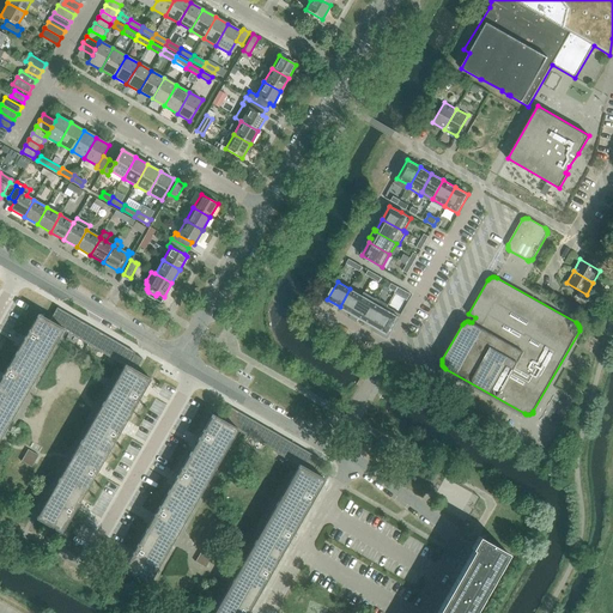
[(340,307),(352,314),(363,296),(356,292),(350,289),(340,307)]
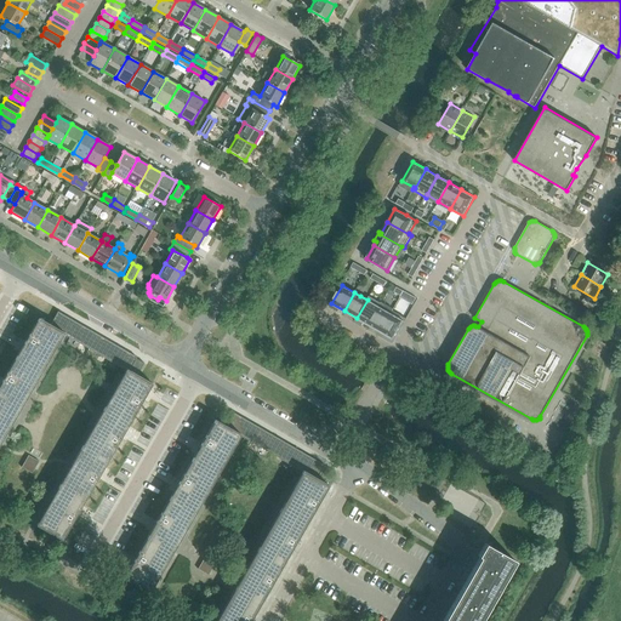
[(357,318),(369,325),(380,307),(368,300),(357,318)]
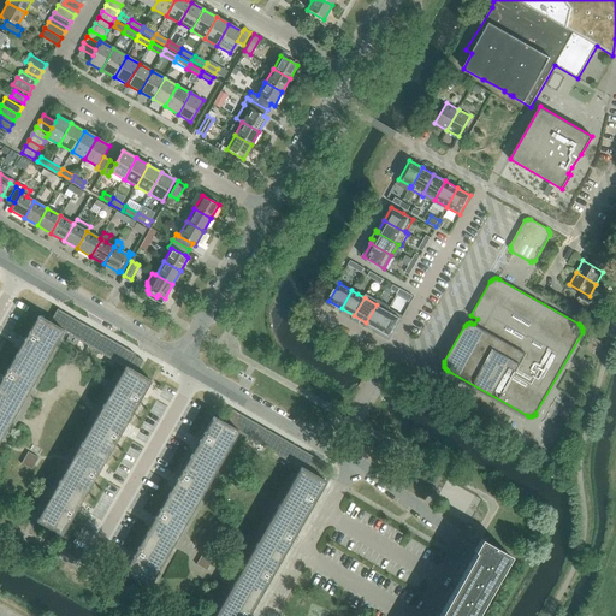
[(366,323),(377,329),(388,311),(377,304),(366,323)]
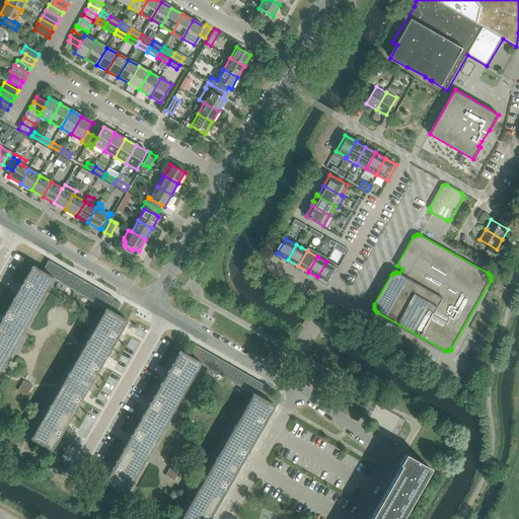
[(317,277),(328,284),(339,266),(327,260),(326,262),(317,277)]
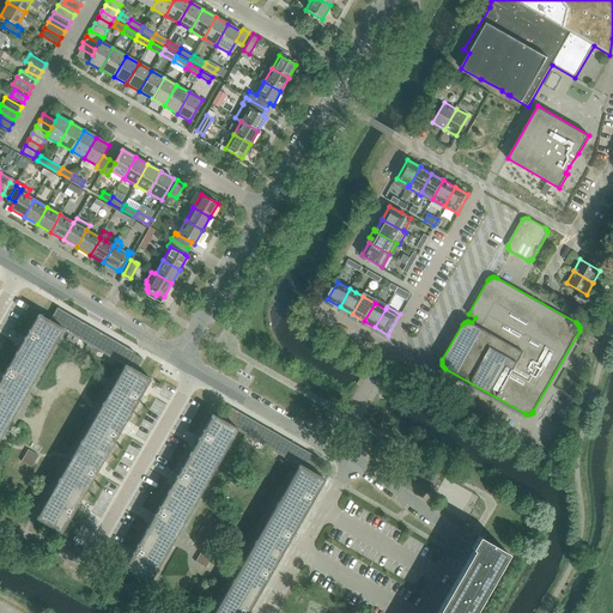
[(58,308),(49,321),(62,329),(62,331),(68,333),(77,319),(58,308)]
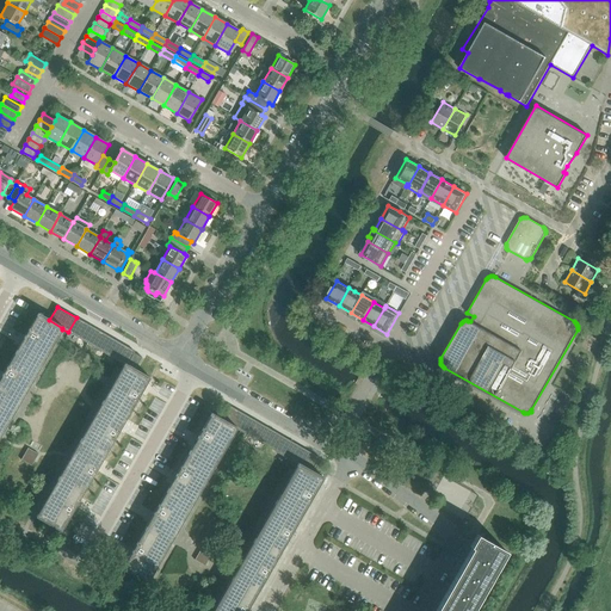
[(38,314),(14,353),(41,368),(62,329),(62,328),(49,320),(38,314)]
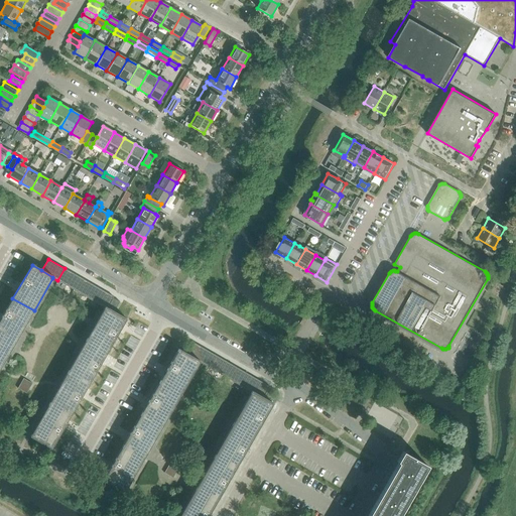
[(65,268),(57,280),(74,290),(81,278),(65,268)]
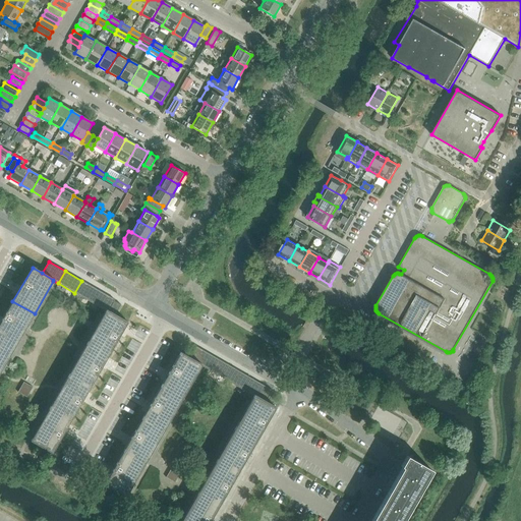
[(81,281),(74,293),(91,302),(98,290),(81,281)]
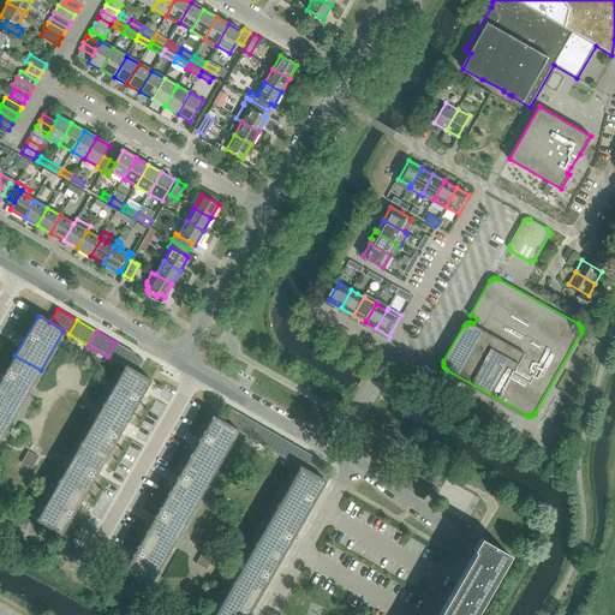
[(115,342),(107,357),(125,368),(125,366),(127,368),(135,356),(135,353),(115,342)]
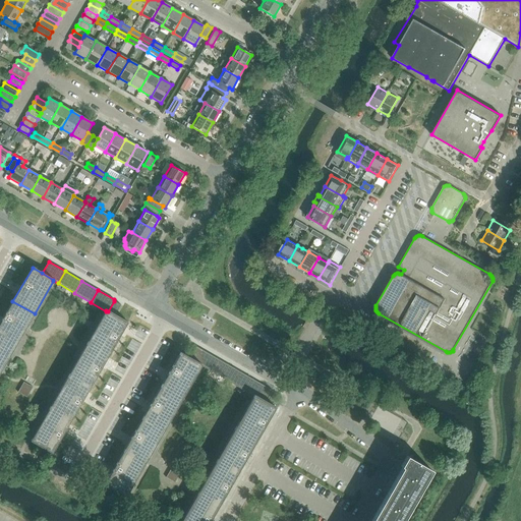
[(0,337),(15,346),(35,313),(12,301),(0,323),(0,337)]
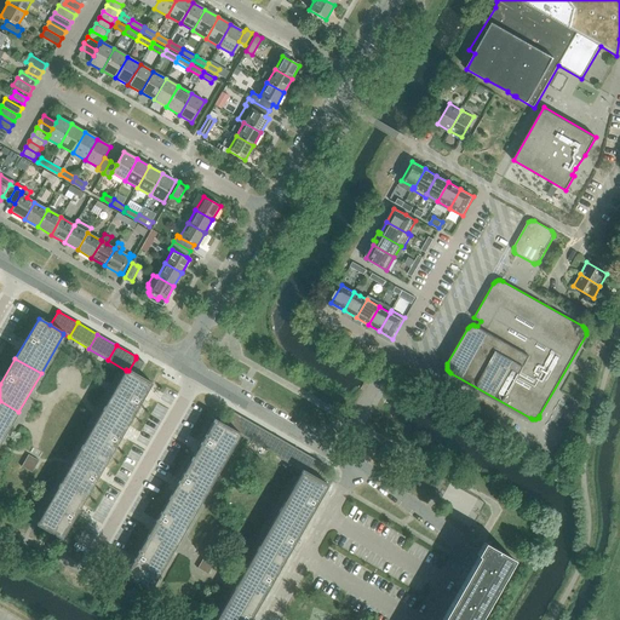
[(136,359),(128,371),(137,375),(143,363),(136,359)]
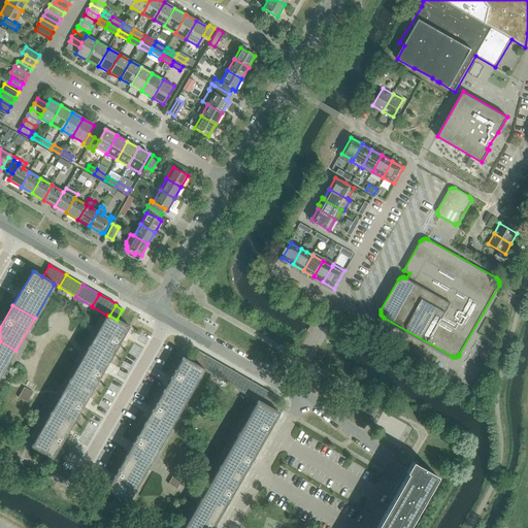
[(108,361),(109,361),(121,340),(129,327),(117,320),(109,316),(107,315),(107,316),(87,350),(108,361)]
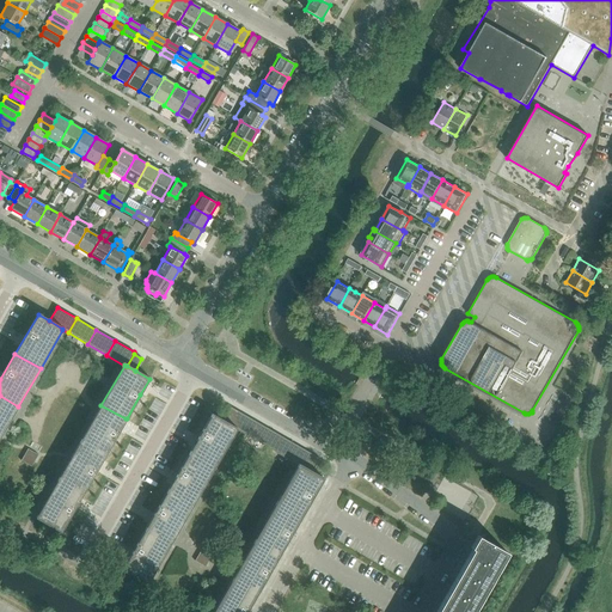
[(0,436),(18,407),(0,396),(0,436)]
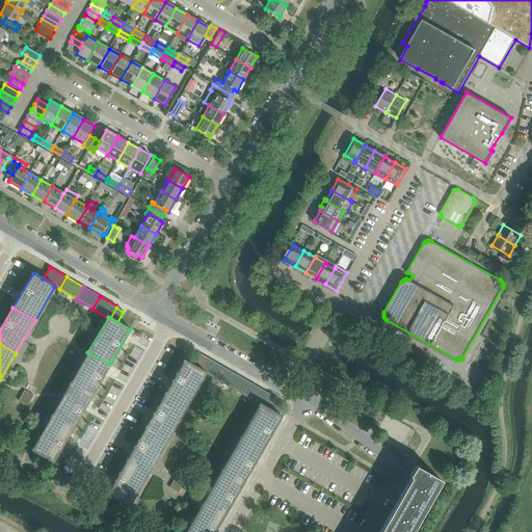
[(90,397),(109,364),(87,352),(69,384),(90,397)]
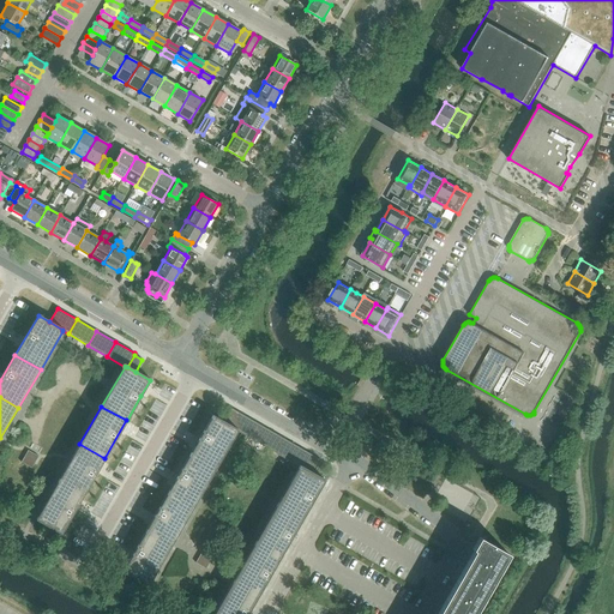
[(232,409),(223,422),(238,431),(236,431),(246,437),(254,422),(232,409)]
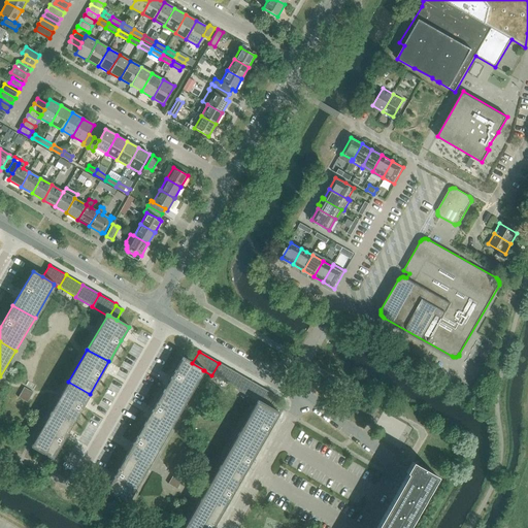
[(185,403),(203,370),(204,370),(204,369),(183,358),(163,390),(185,403)]
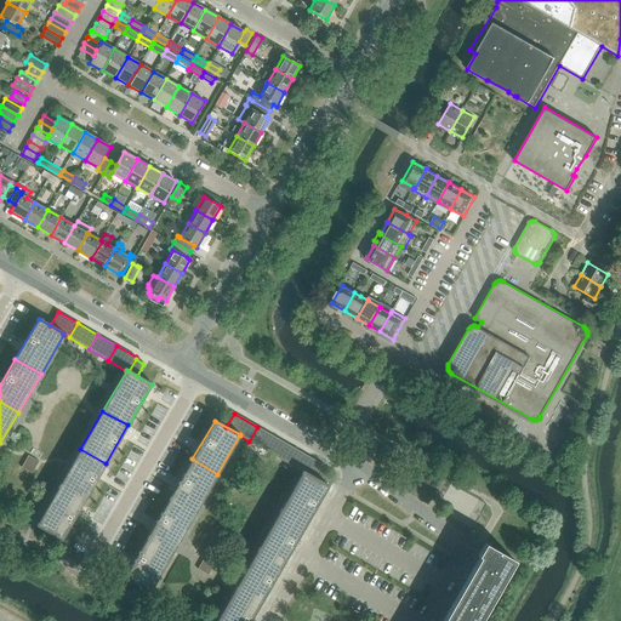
[(257,427),(249,442),(271,454),(279,439),(257,427)]
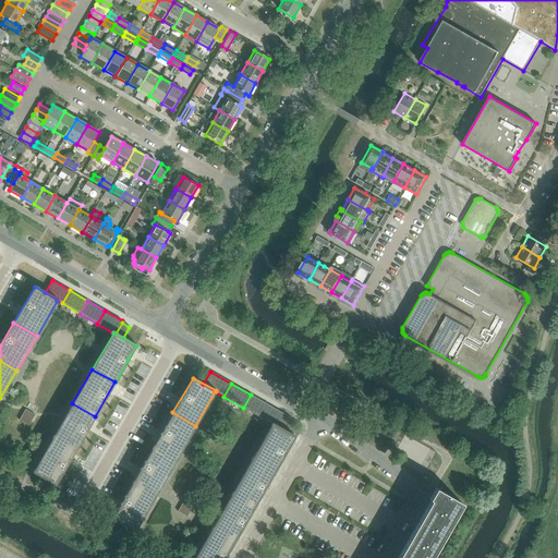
[(251,395),(243,408),(264,420),(271,407),(251,395)]
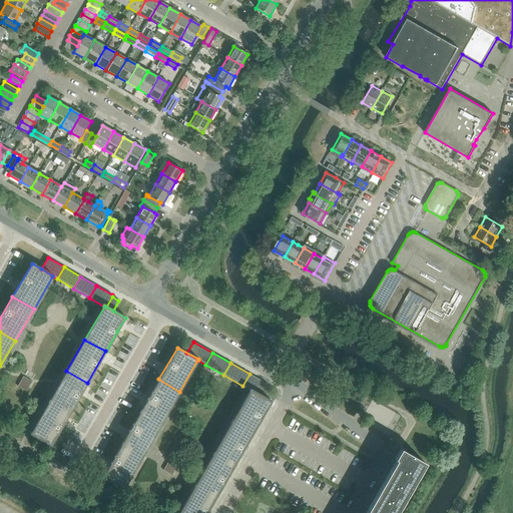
[(70,414),(87,384),(66,372),(49,402),(70,414)]
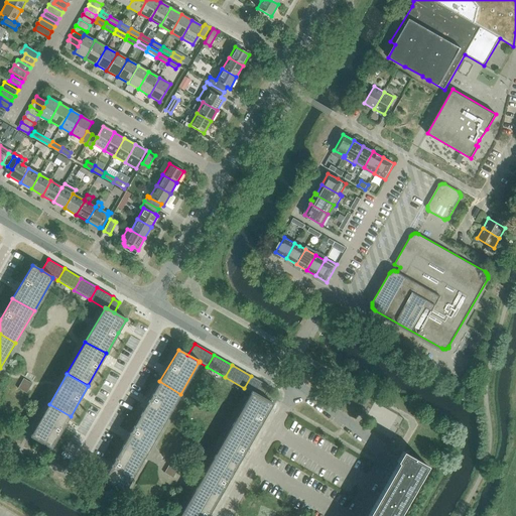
[(251,376),(244,388),(251,392),(251,391),(263,398),(269,387),(251,376)]
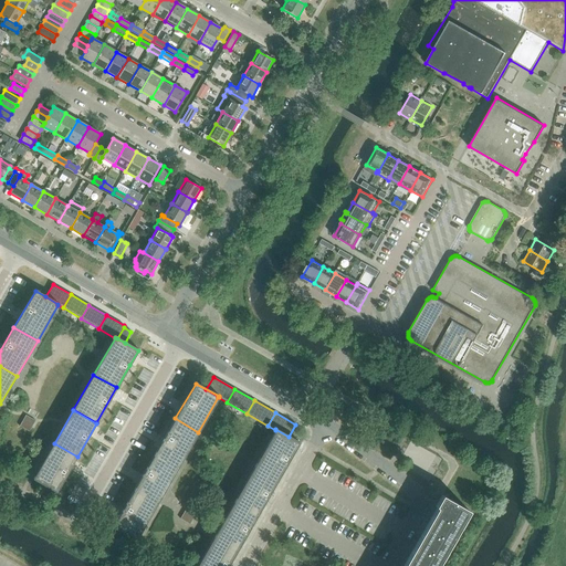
[(22,422),(20,426),(29,431),(31,428),(35,420),(25,415),(22,422)]
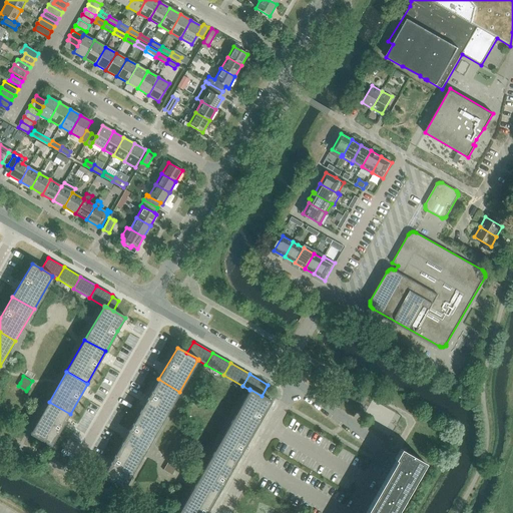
[(161,423),(179,392),(158,379),(140,412),(161,423)]
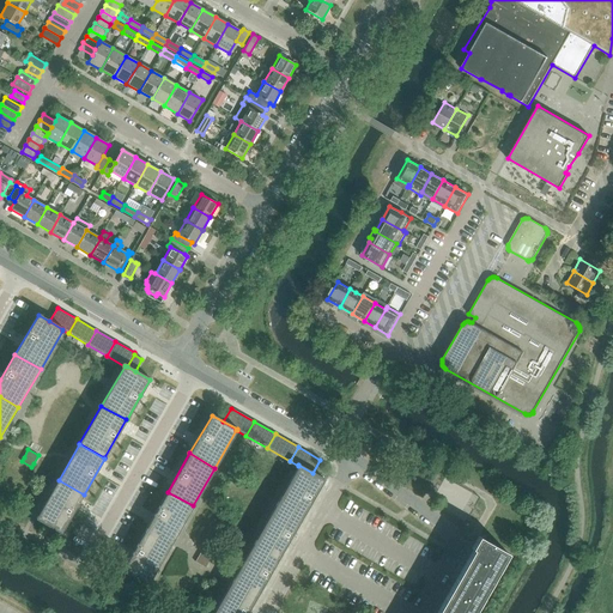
[(275,505),(301,520),(323,479),(313,473),(298,465),(298,466),(275,505)]
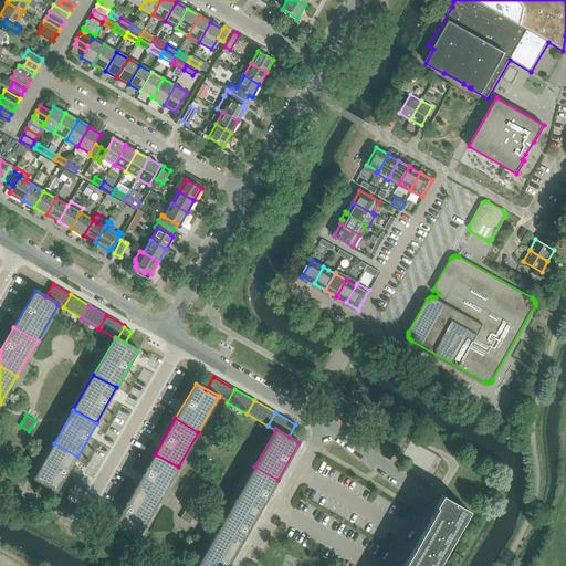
[(56,492),(77,457),(54,443),(33,479),(56,492)]
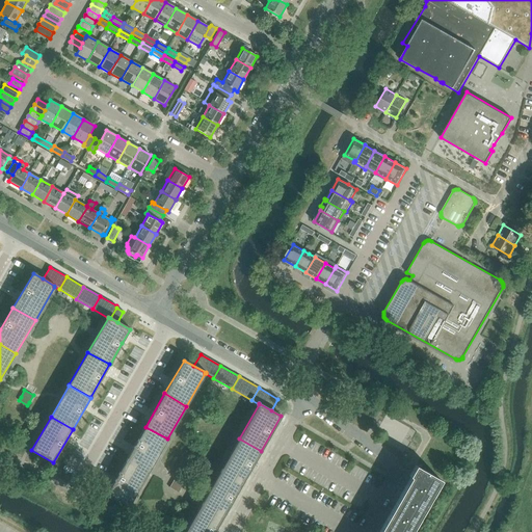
[(149,471),(167,439),(145,427),(127,459),(149,471)]
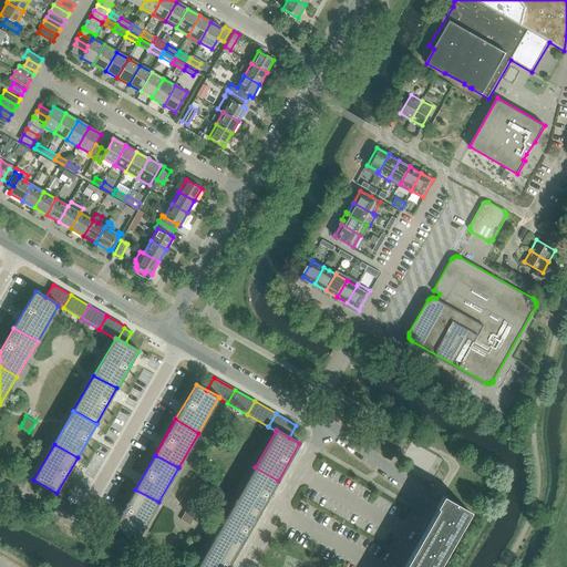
[(258,516),(278,481),(255,467),(235,502),(258,516)]
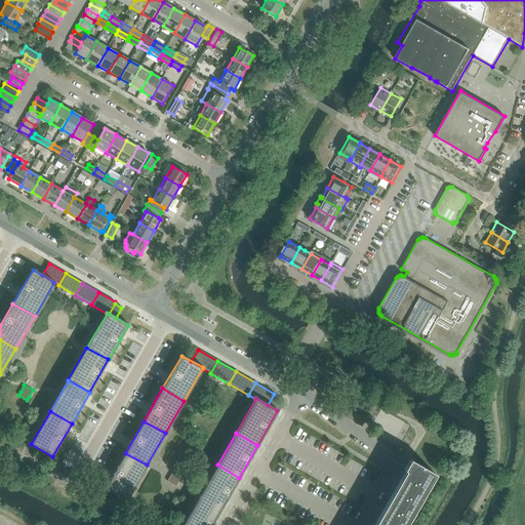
[(127,499),(147,466),(125,453),(106,487),(127,499)]
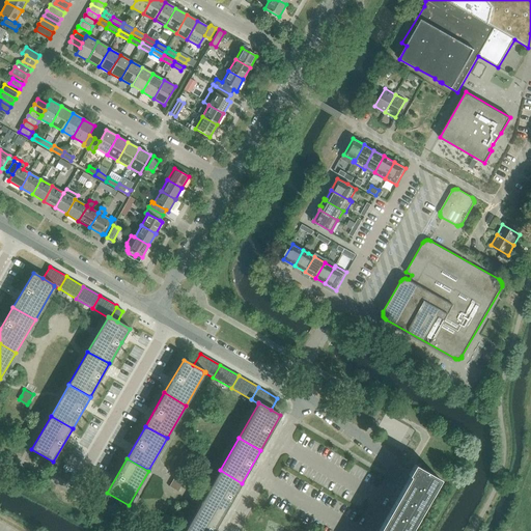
[(413,477),(381,530),(410,530),(440,479),(414,465),(409,475),(413,477)]
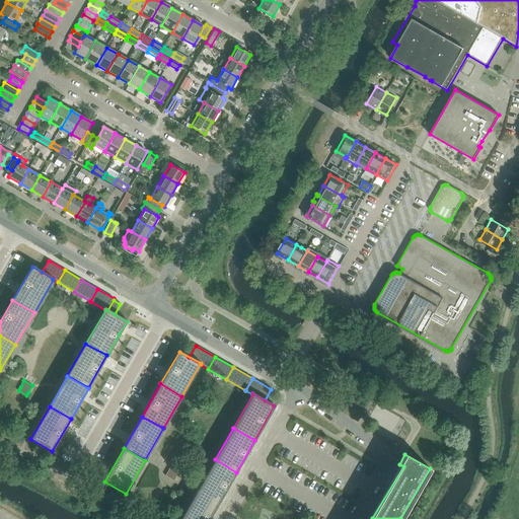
[(217,505),(236,472),(215,459),(197,492),(217,505)]
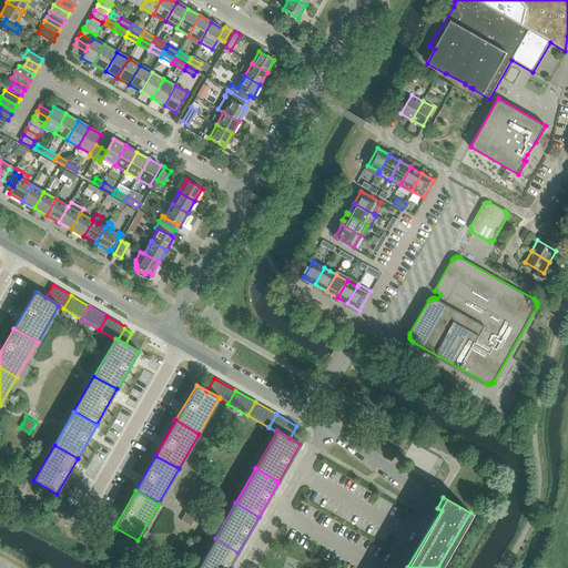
[(186,510),(181,520),(191,526),(196,515),(188,509),(186,510)]
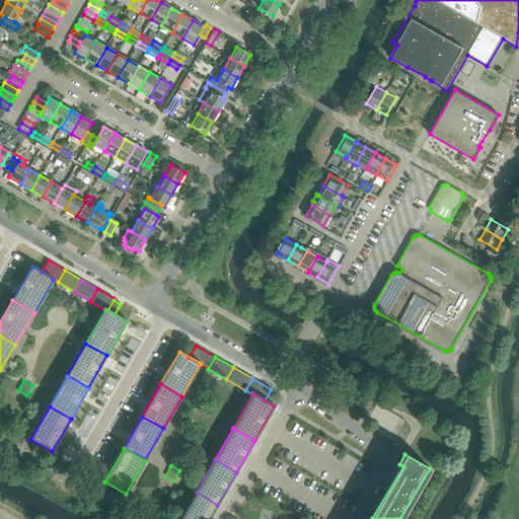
[(209,518),(217,506),(197,493),(180,518),(209,518)]
